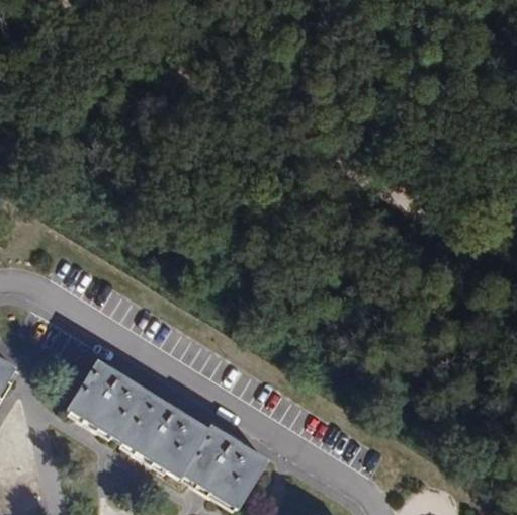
[(0,514),(0,394),(2,391),(16,368),(0,357),(0,514)]
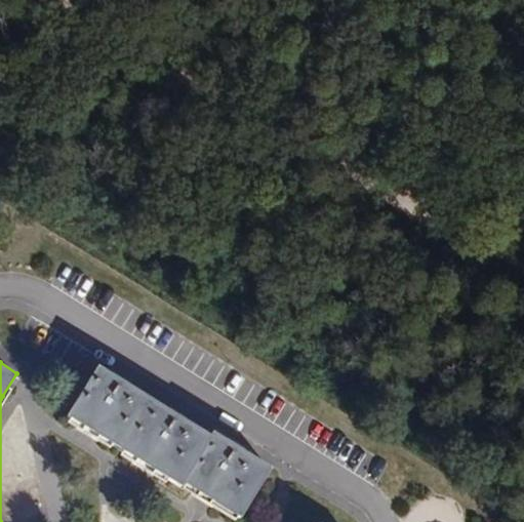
[(130,383),(113,372),(99,363),(68,414),(79,422),(103,436),(135,456),(157,469),(182,484),(184,481),(192,486),(215,500),(241,516),(272,466),(213,431),(211,433),(187,417),(169,407),(130,383)]
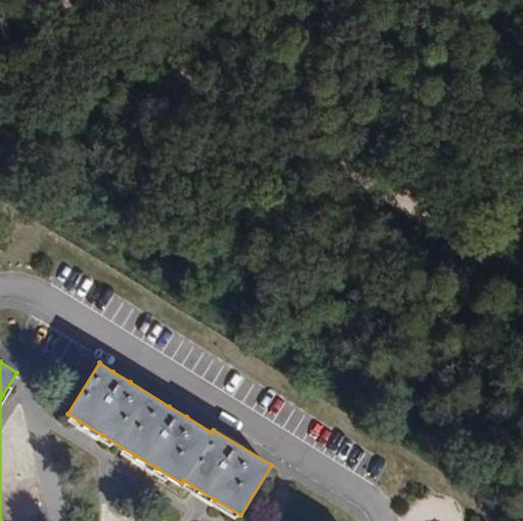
[(117,364),(113,372),(130,382),(134,375),(117,364)]
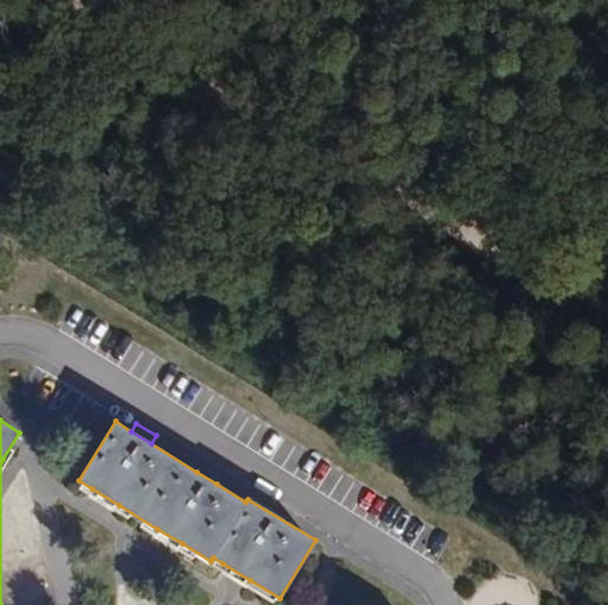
[(201,464),(196,472),(217,484),(221,476),(201,464)]
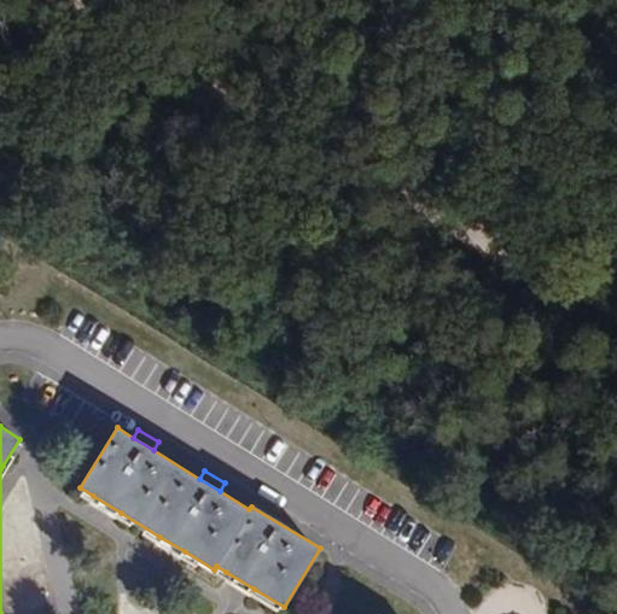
[(121,513),(93,496),(89,503),(116,520),(121,513)]
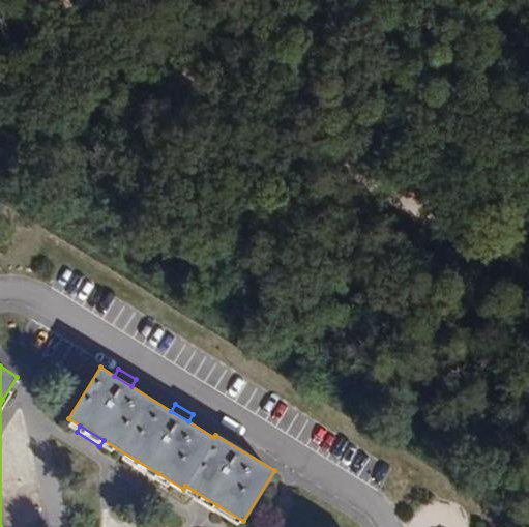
[(158,473),(137,461),(134,467),(153,480),(158,473)]
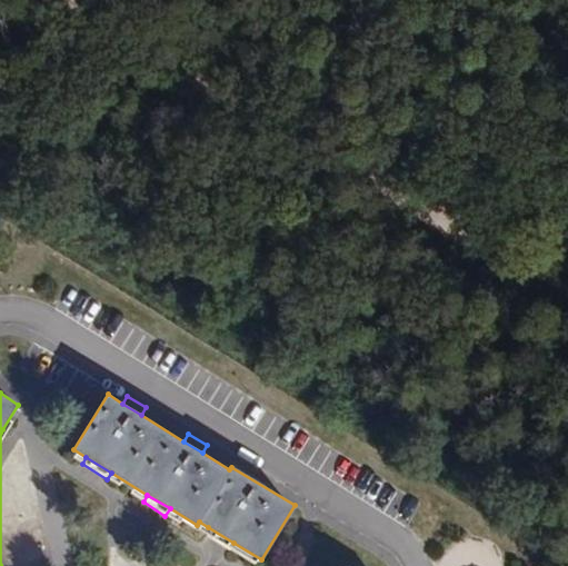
[(229,549),(233,543),(208,527),(203,535),(229,549)]
